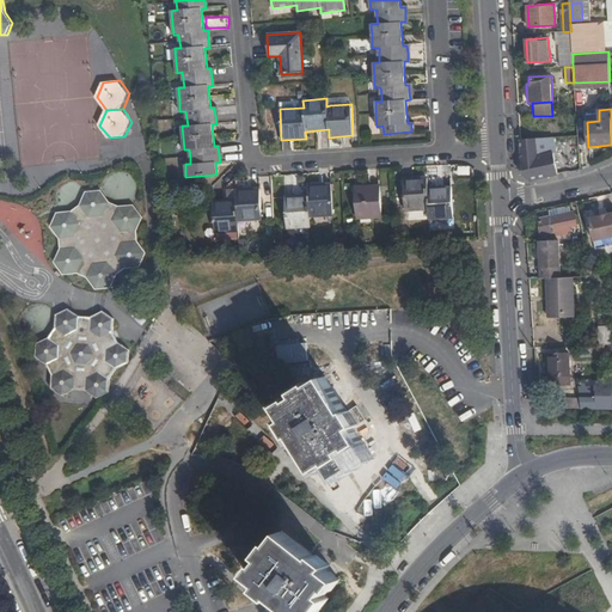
[(558,175),(552,136),(520,139),(522,176),(531,181),(558,175)]
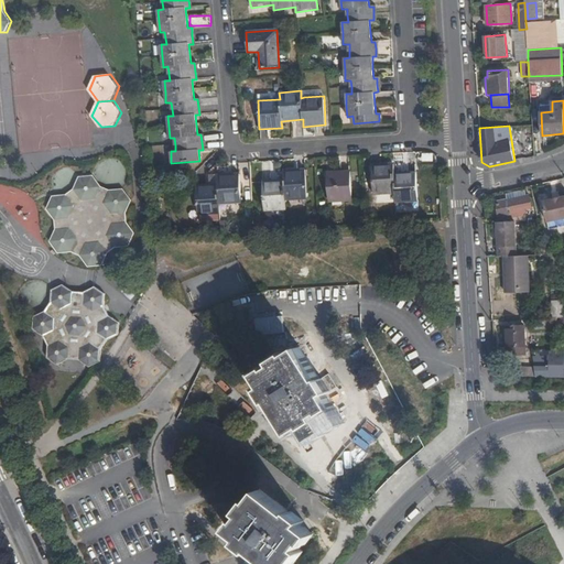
[(393,164),(371,165),(373,194),(396,193),(396,202),(418,201),(416,173),(393,173),(393,164)]
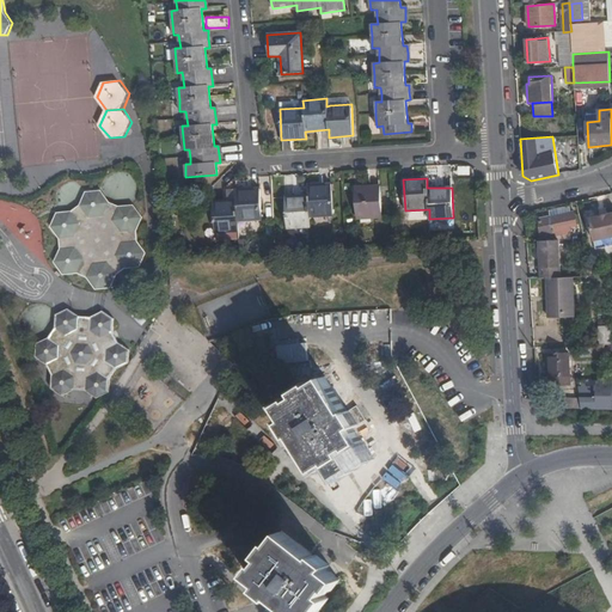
[(334,215),(331,184),(308,185),(308,199),(285,200),(286,228),(310,227),(310,216),(334,215)]
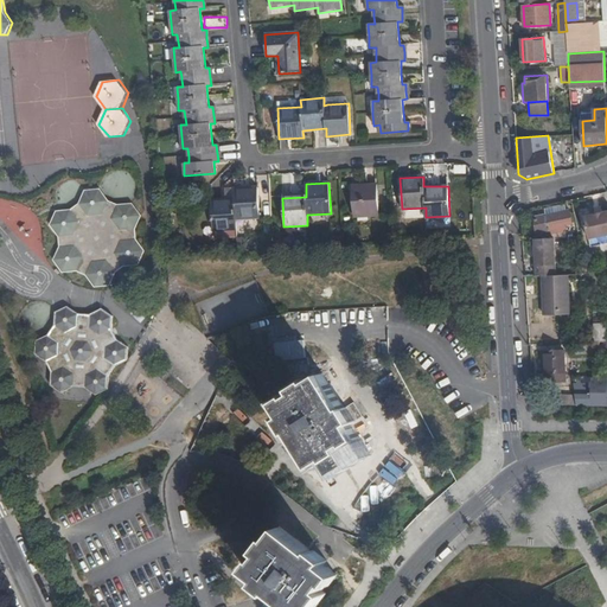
[(379,215),(377,184),(352,185),(353,217),(379,215)]
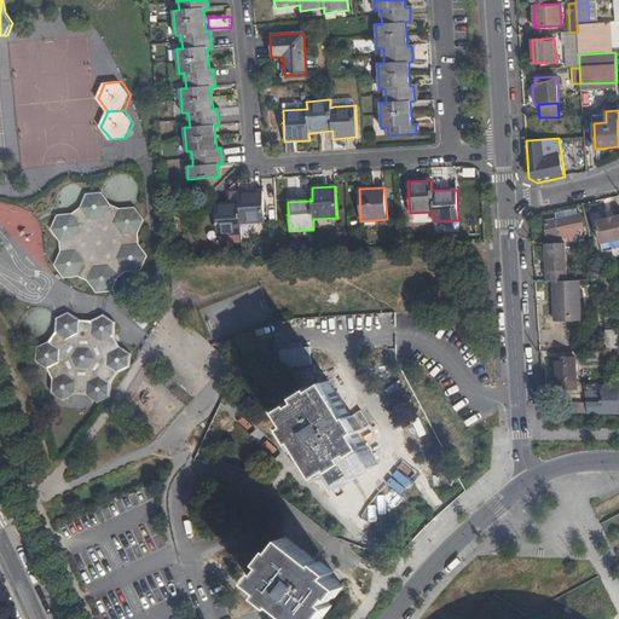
[(237,192),(238,202),(215,204),(218,236),(241,233),(241,224),(265,221),(262,190),(237,192)]
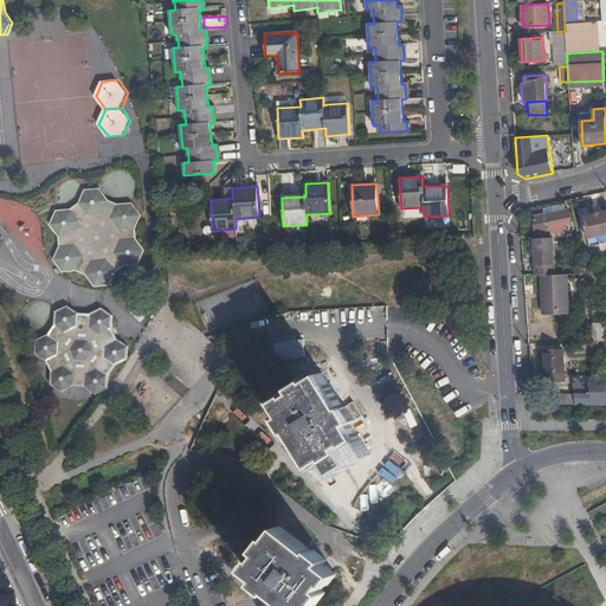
[(86,275),(95,285),(111,285),(117,271),(124,265),(140,265),(146,250),(136,238),(137,227),(142,216),(134,202),(117,204),(109,200),(101,188),(85,189),(79,204),(71,210),(58,211),(51,224),(59,236),(60,246),(55,259),(64,272),(78,271),(86,275)]
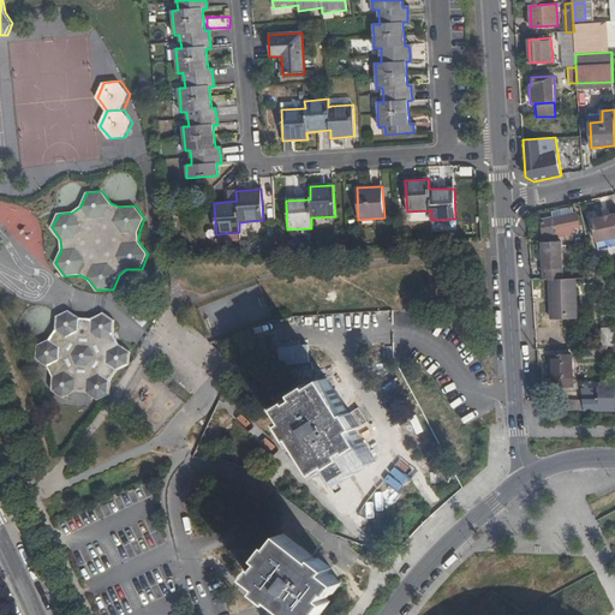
[(542,224),(543,234),(555,232),(573,227),(580,226),(578,215),(542,224)]
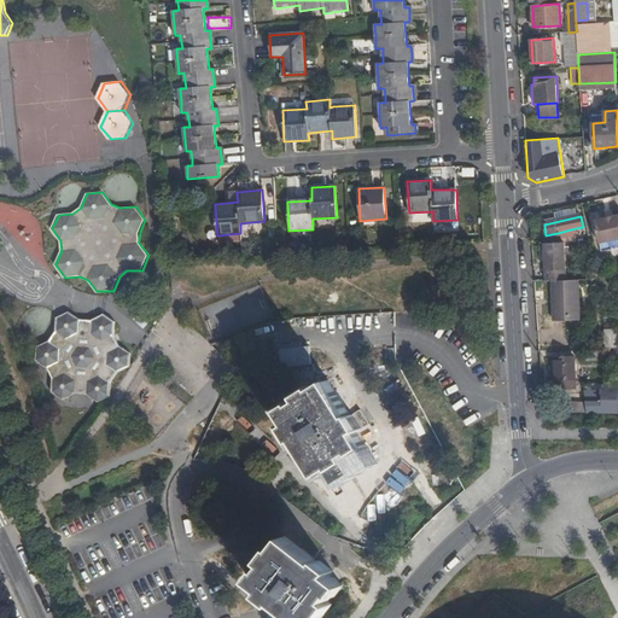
[(599,243),(617,239),(617,216),(612,217),(613,221),(606,222),(606,220),(594,222),(599,243)]
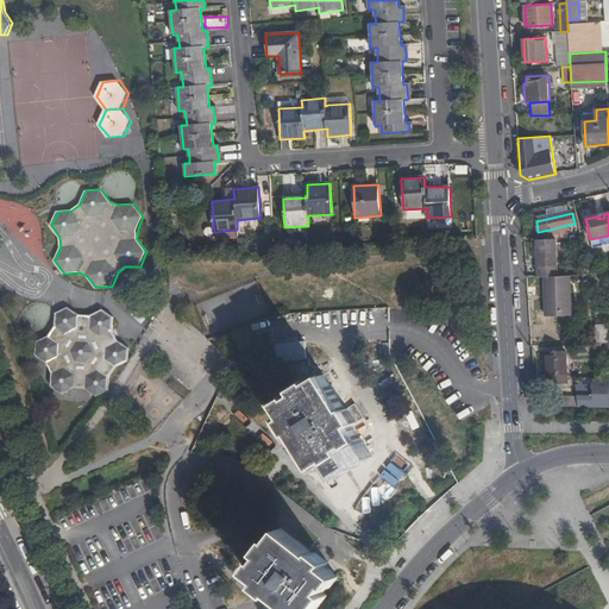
[(567,225),(550,230),(550,236),(570,232),(567,225)]
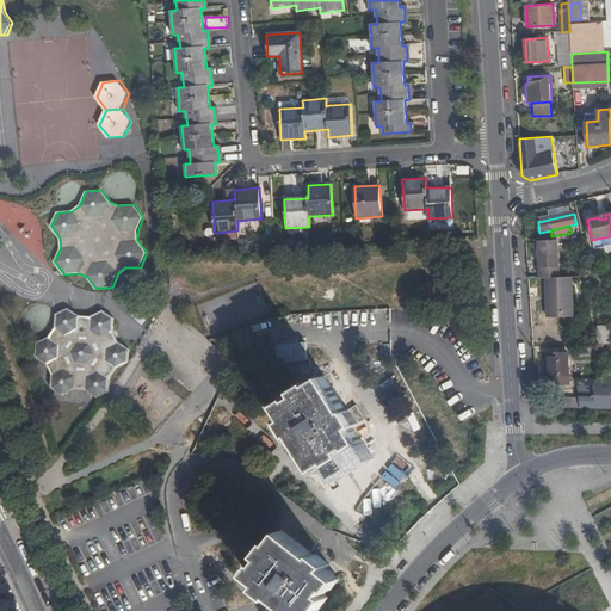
[(559,266),(559,240),(538,240),(539,278),(547,277),(555,277),(554,267),(559,266)]
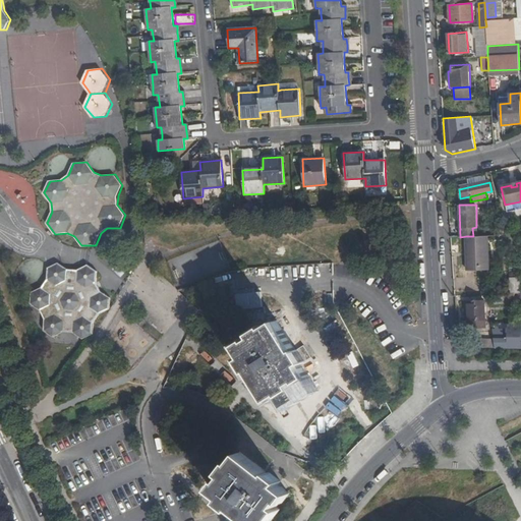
[(489,270),(488,236),(473,236),(466,236),(467,271),(489,270)]
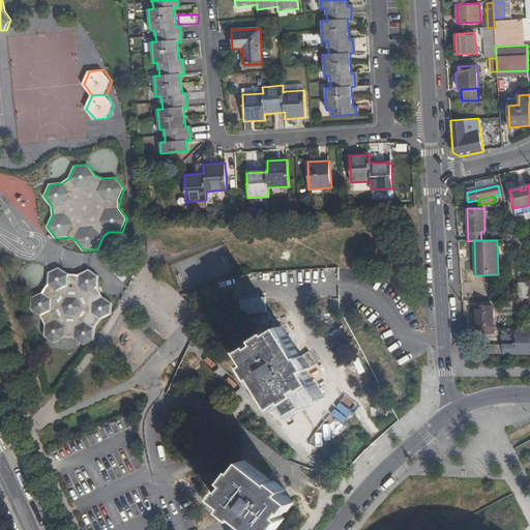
[(102,319),(113,314),(113,302),(106,298),(102,294),(98,288),(99,274),(91,269),(80,274),(69,273),(60,267),(49,272),(49,284),(43,292),(32,297),(31,310),(41,316),(46,325),(46,336),(56,343),(66,337),(76,337),(85,345),(95,340),(95,327),(102,319)]
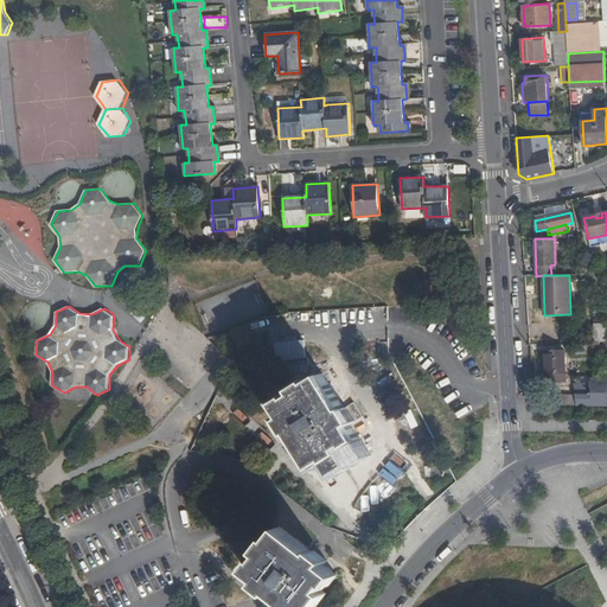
[(606,342),(606,326),(593,327),(594,342),(600,342),(606,342)]
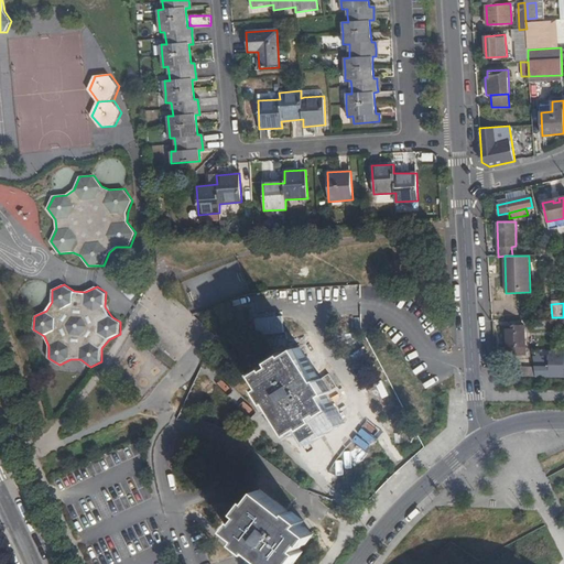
[(525,355),(523,325),(503,326),(505,334),(506,334),(508,356),(525,355)]
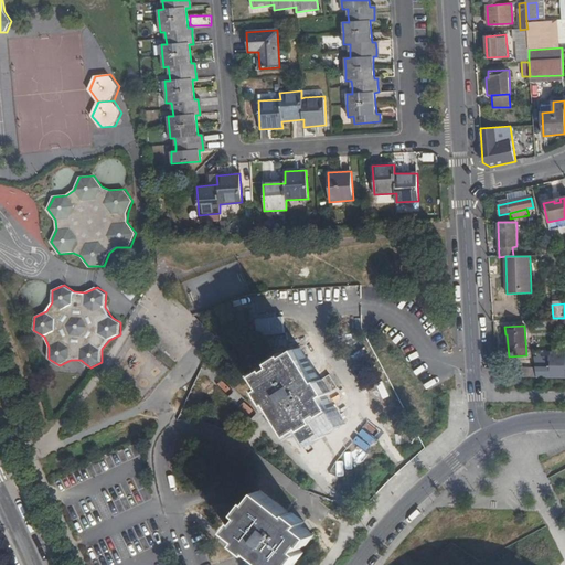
[(326,414),(337,407),(329,394),(332,392),(323,379),(322,380),(321,379),(301,348),(289,355),(288,353),(275,362),(277,365),(270,370),(269,368),(258,374),(267,386),(263,390),(270,403),(274,402),(294,434),(306,426),(307,429),(320,420),(318,416),(323,412),(326,414)]
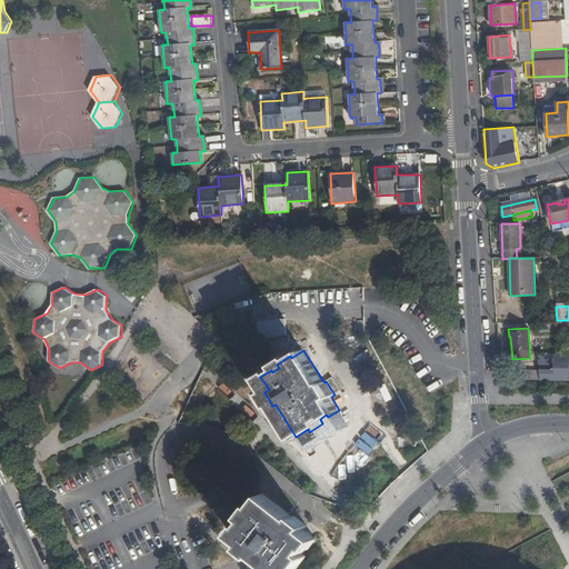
[(553,371),(539,370),(541,380),(568,380),(568,356),(556,356),(556,359),(553,359),(553,371)]
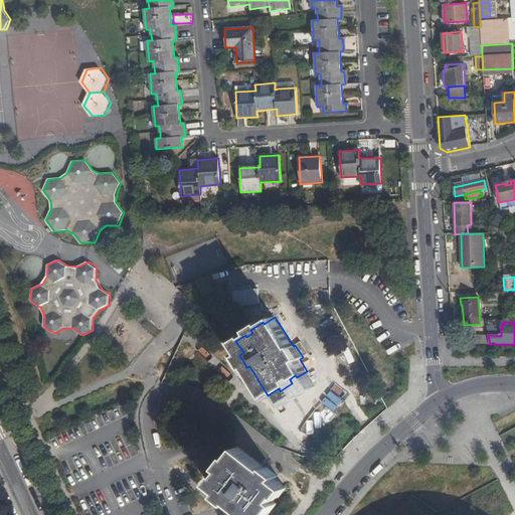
[(471,335),(471,344),(490,344),(488,335),(471,335)]
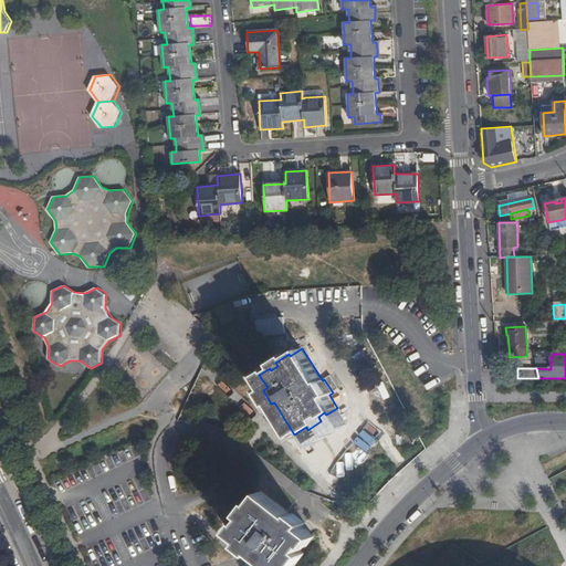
[(305,544),(307,546),(315,536),(303,526),(306,523),(294,513),(292,515),(270,498),(262,491),(253,503),(251,501),(241,513),(245,516),(240,523),(239,521),(231,531),(243,541),(240,544),(252,554),(253,552),(271,565),(291,565),(293,564),(294,565),(304,554),(301,551),(305,544)]
